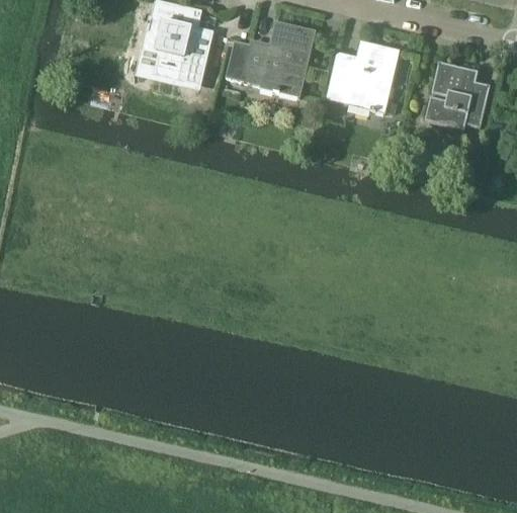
[(199,73),(209,31),(189,27),(194,7),(163,0),(159,0),(154,18),(152,17),(145,47),(160,51),(156,67),(177,72),(178,68),(199,73)]
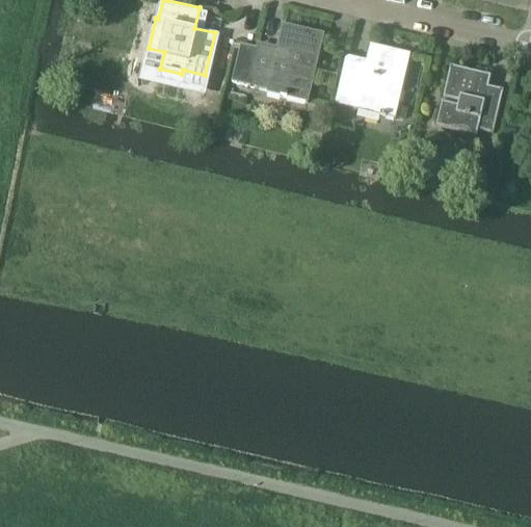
[(308,99),(323,33),(284,24),(277,47),(258,42),(257,46),(241,43),(233,78),(268,86),(267,89),(308,99)]
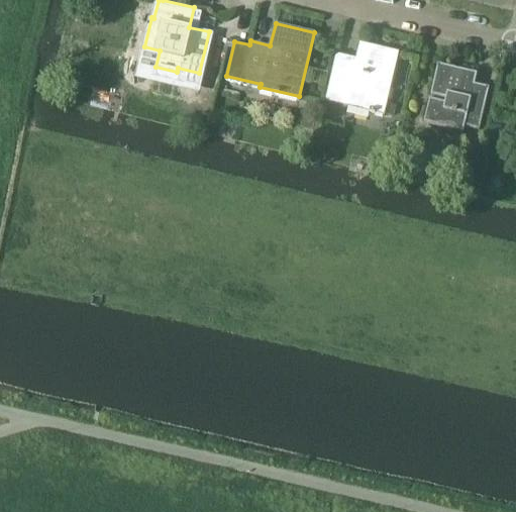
[(385,112),(399,52),(359,42),(356,56),(336,52),(325,98),(385,112)]
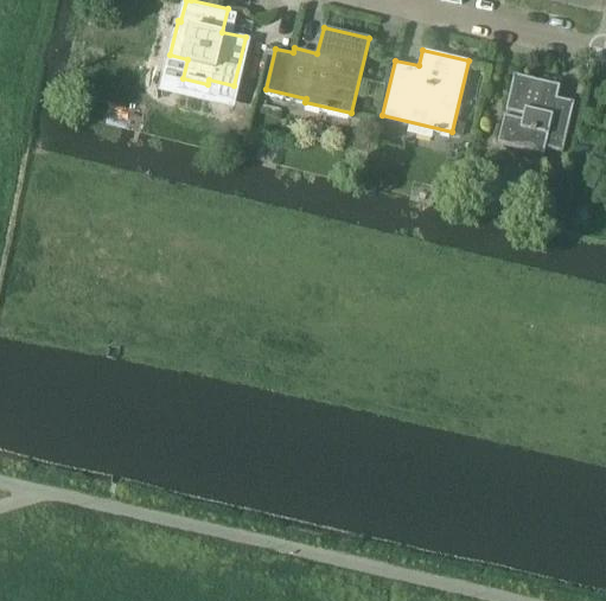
[(562,149),(574,100),(557,96),(561,83),(515,71),(498,141),(546,152),(547,146),(562,149)]
